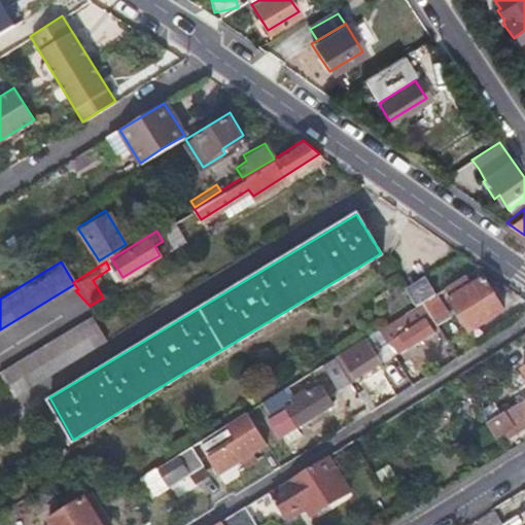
[(414,304),(421,300),(431,292),(420,275),(403,286),(414,304)]
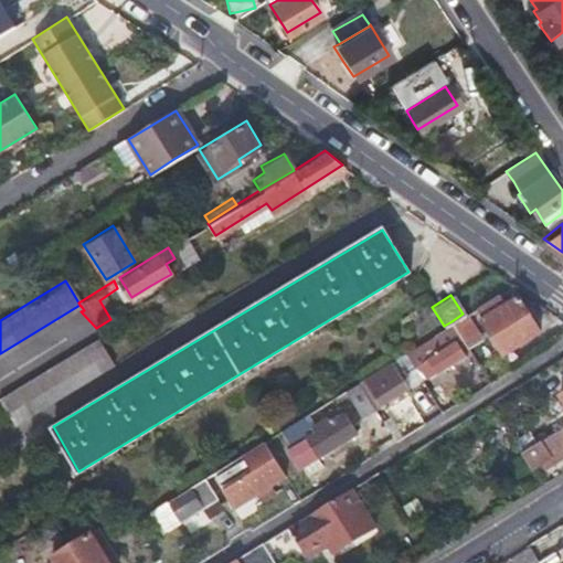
[(484,317),(494,333),(503,351),(541,328),(520,295),(484,317)]
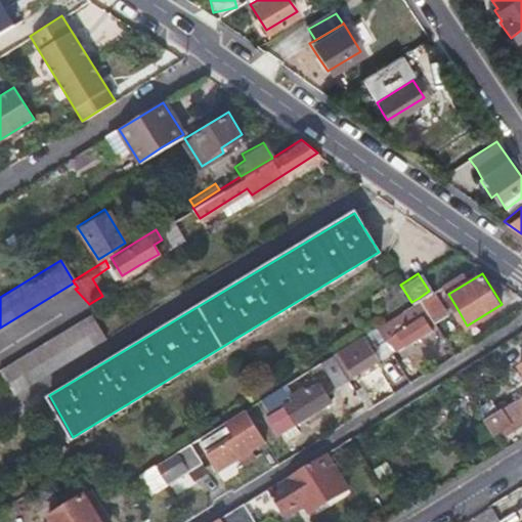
[(429,291),(419,298),(423,304),(433,320),(443,313),(429,291)]
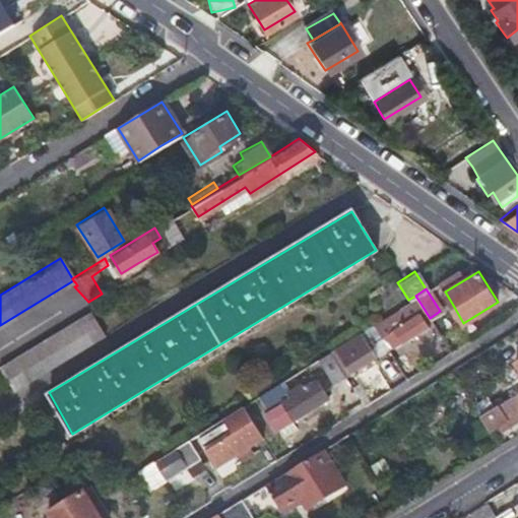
[(415,296),(408,300),(385,314),(390,320),(419,302),(415,296)]
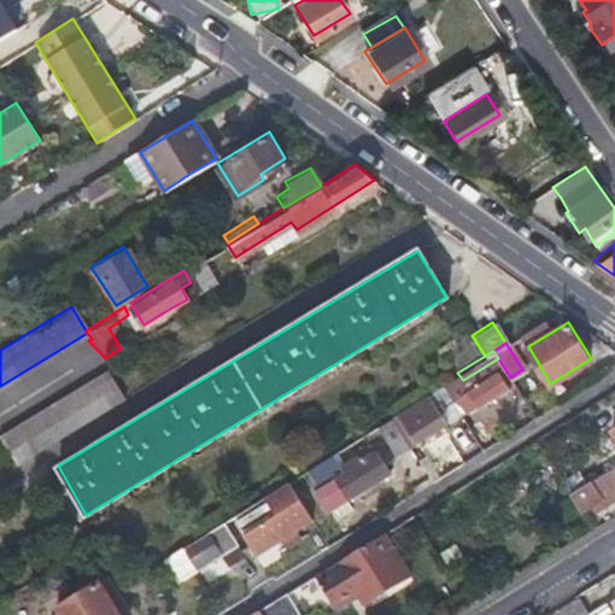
[(126,399),(117,384),(107,368),(0,433),(0,437),(16,464),(126,399)]
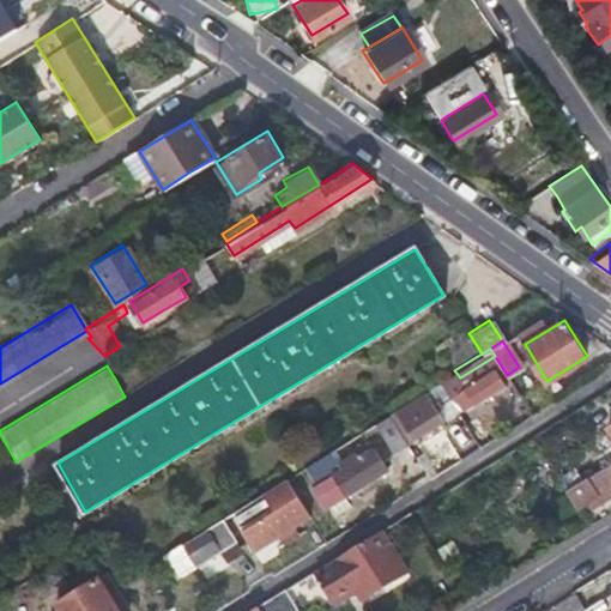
[(502,383),(497,376),(492,368),(454,392),(465,409),(502,383)]
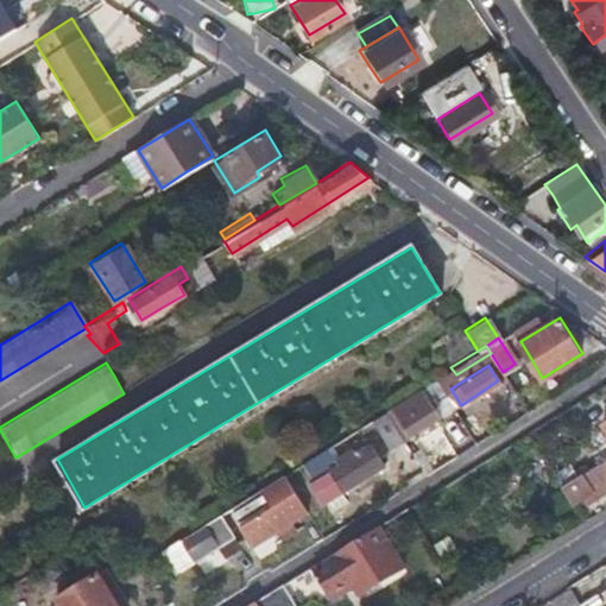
[(436,417),(434,412),(431,409),(436,405),(431,398),(425,401),(418,389),(391,405),(409,434),(436,417)]
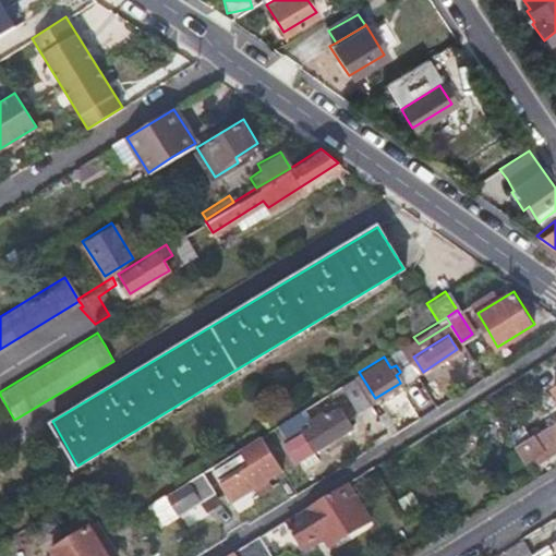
[(350,377),(345,382),(338,385),(354,411),(367,402),(350,377)]
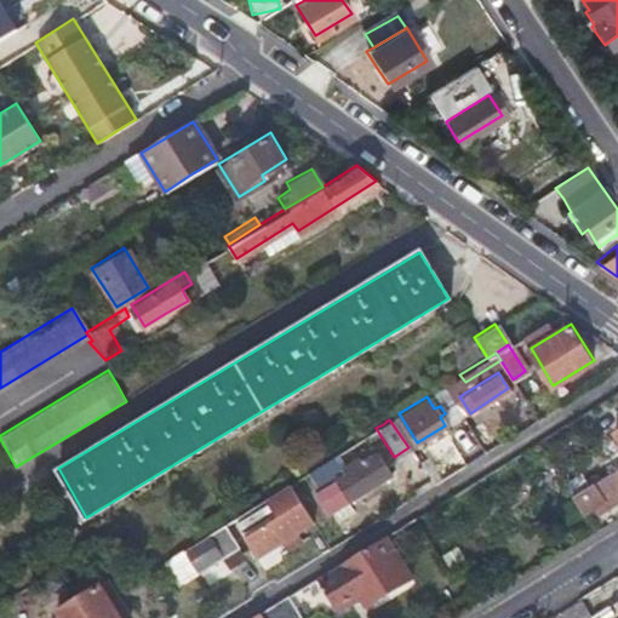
[(339,495),(350,488),(382,469),(371,451),(353,461),(352,459),(336,469),(328,458),(304,473),(312,485),(307,487),(310,492),(319,508),(324,504),(339,495)]
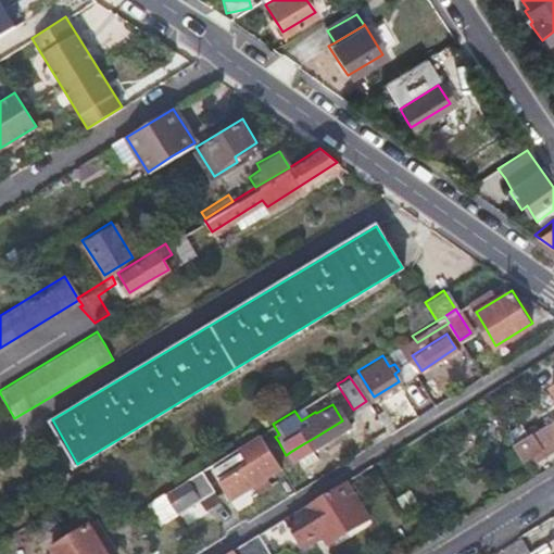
[(540,452),(553,443),(553,415),(514,440),(525,455),(537,447),(540,452)]
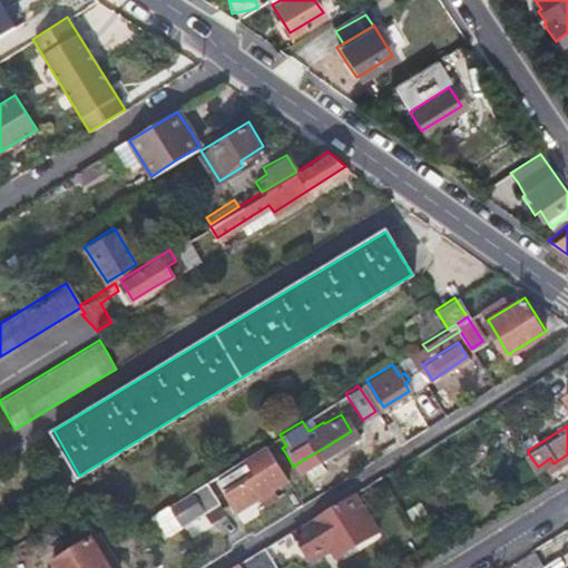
[(263,446),(238,461),(213,477),(233,508),(257,492),(262,499),(272,492),(267,485),(283,476),(263,446)]
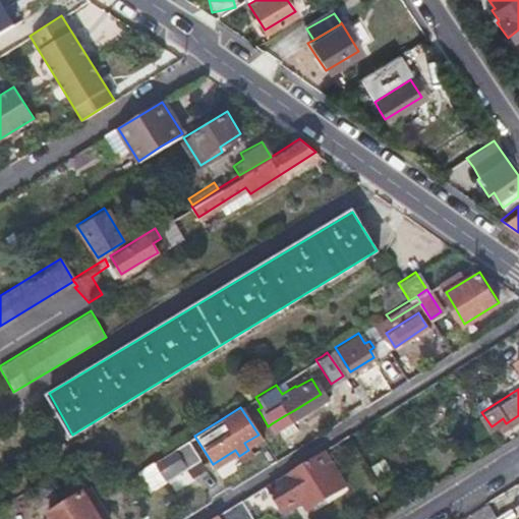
[(261,430),(268,426),(261,413),(252,418),(261,430)]
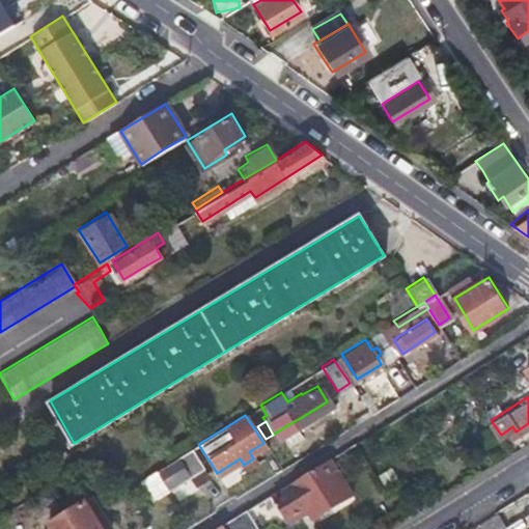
[(297,432),(290,423),(277,432),(282,441),(297,432)]
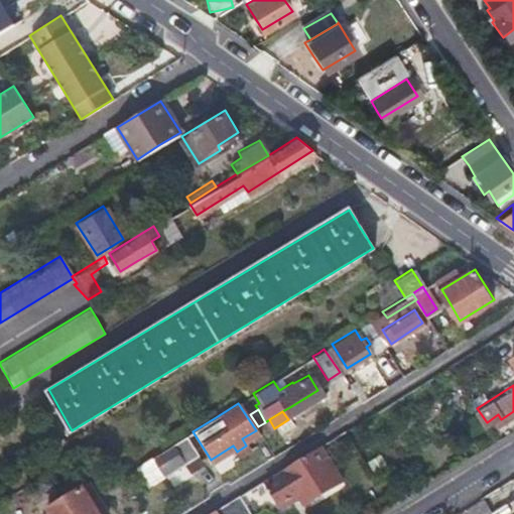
[(172,444),(182,461),(184,464),(197,457),(184,436),(172,444)]
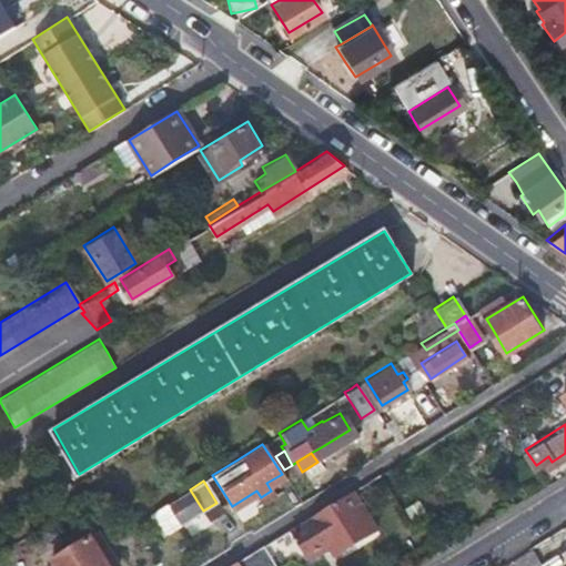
[(203,511),(201,507),(190,489),(167,504),(153,513),(167,534),(203,511)]
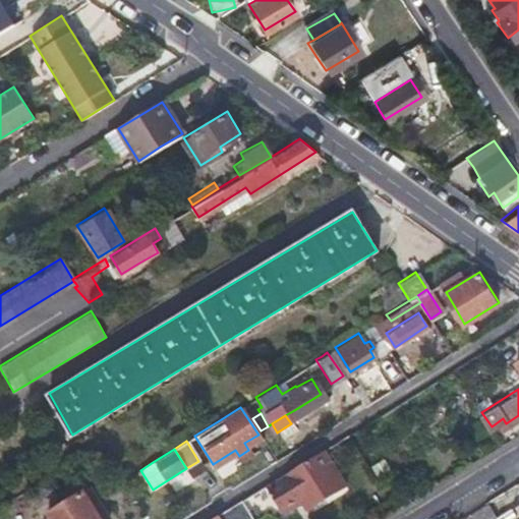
[(264,484),(283,518),(289,518),(347,485),(327,449),(264,484)]
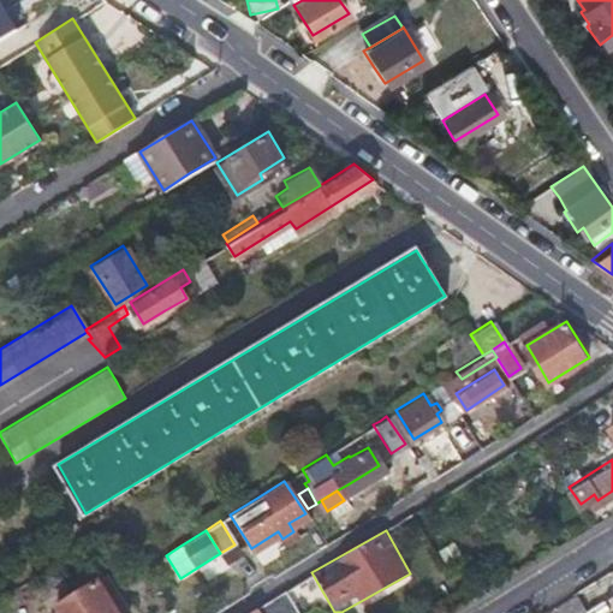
[(39,575),(42,582),(47,588),(61,579),(53,565),(39,575)]
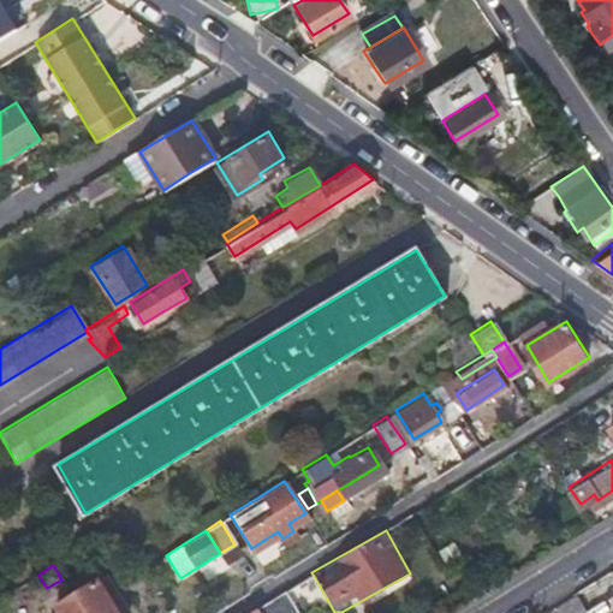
[(577,612),(609,594),(597,575),(539,611),(540,612),(577,612)]
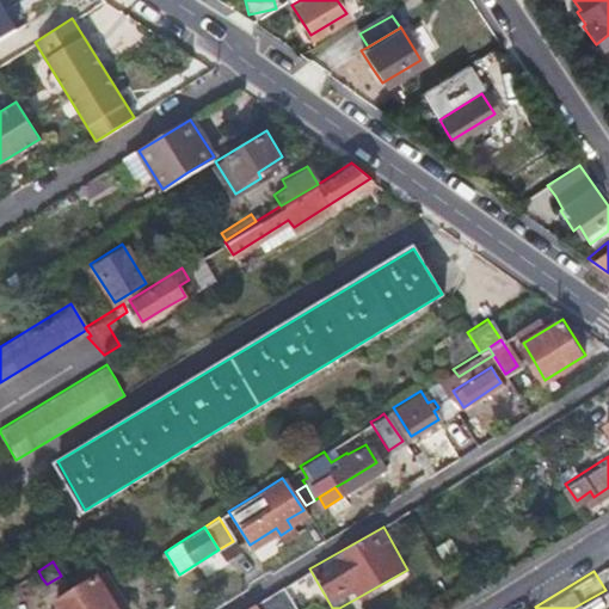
[(118,608),(112,597),(99,577),(57,603),(61,608),(118,608)]
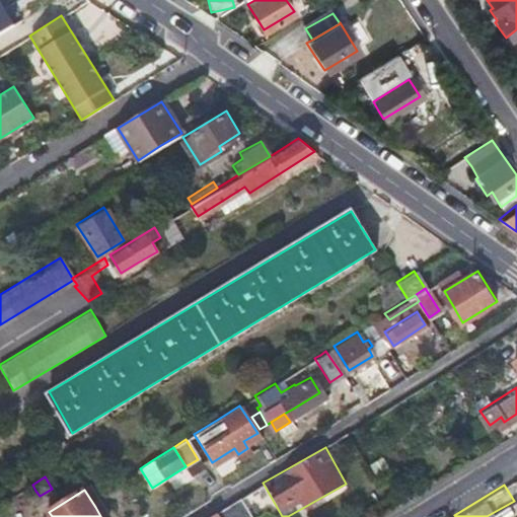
[(253,516),(241,498),(211,516),(253,516)]
